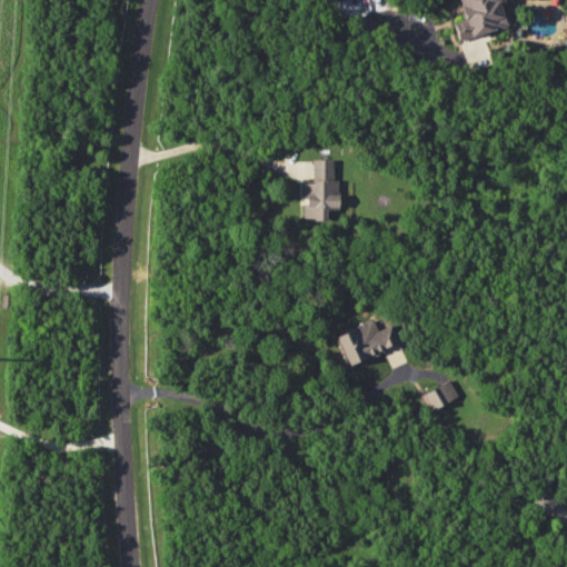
[(459,42),(513,27),(509,15),(504,16),(500,5),(506,3),(505,0),(460,0),(466,20),(455,23),(459,42)]
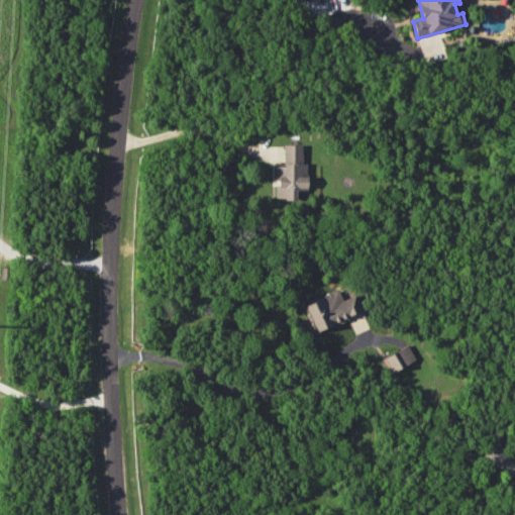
[(309,192),(308,164),(304,164),(304,146),(285,146),(285,167),(277,167),(277,201),(298,201),(298,192),(309,192)]
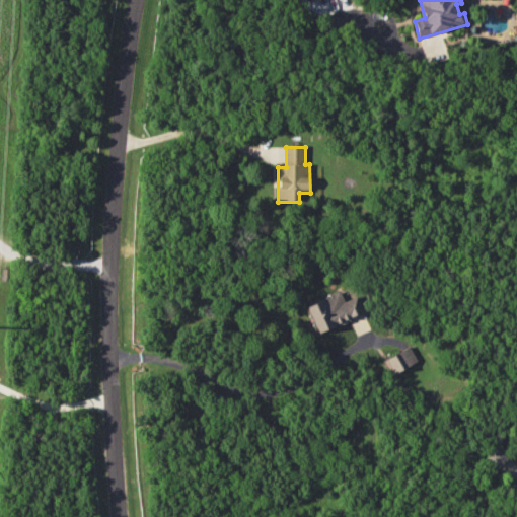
[(365,314),(358,297),(346,302),(342,293),(307,307),(318,334),(365,314)]
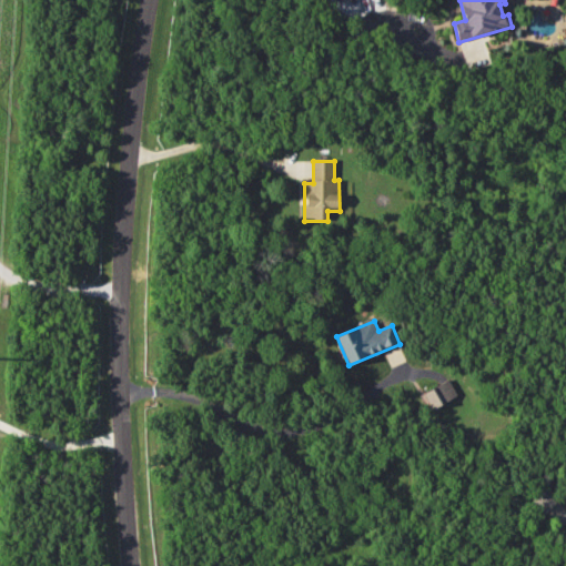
[(432,411),(458,398),(451,381),(424,393),(432,411)]
